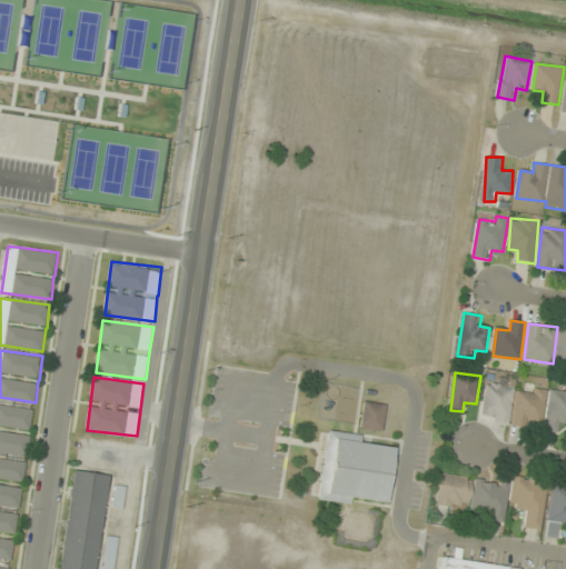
[(483,418),(510,422),(515,387),(487,382),(483,418)]
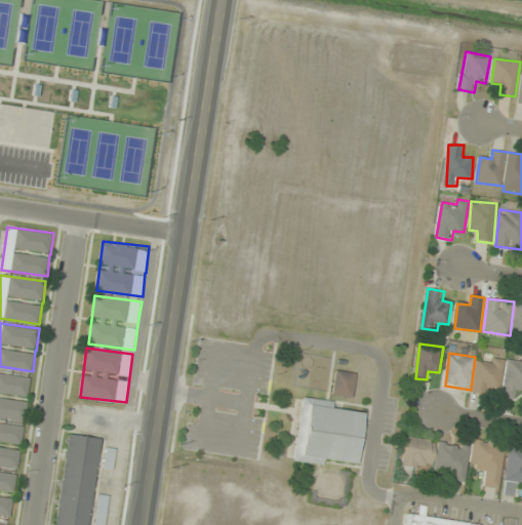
[(504,359),(478,357),(475,392),(500,395),(504,359)]
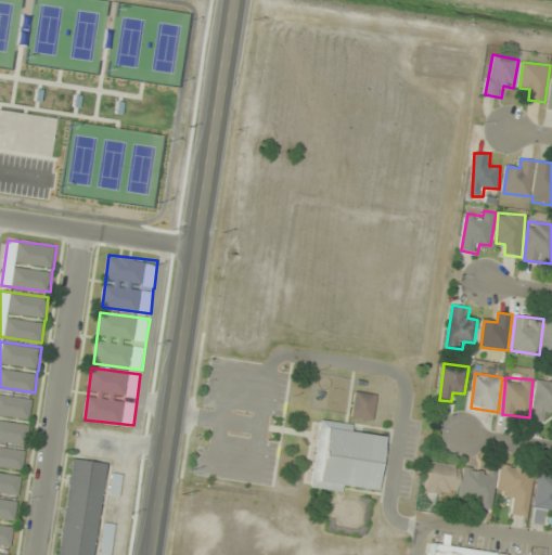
[(533,420),(549,422),(550,412),(551,412),(551,382),(538,381),(533,420)]
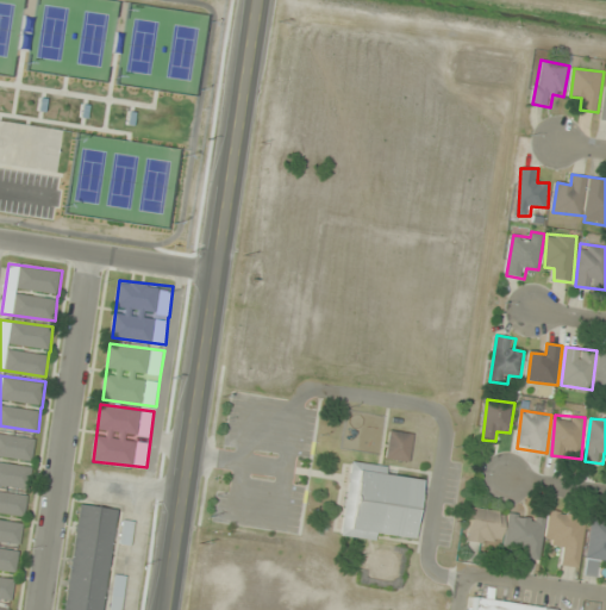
[(388,459),(412,461),(414,433),(391,430),(388,459)]
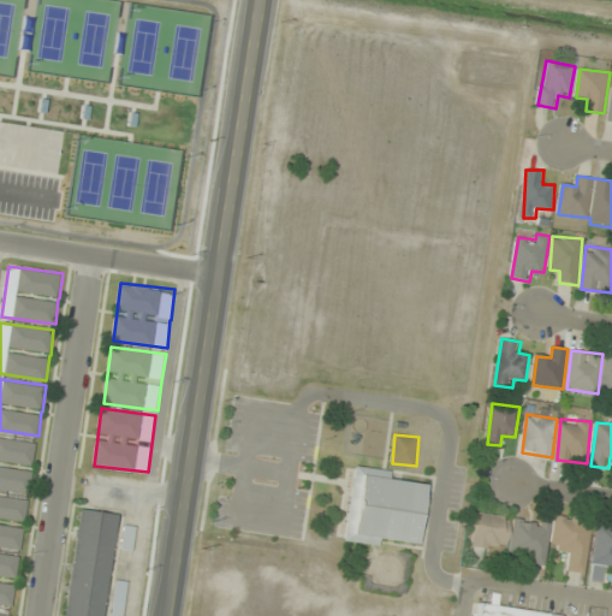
[(35,468),(34,468),(37,443),(0,437),(0,489),(31,493),(35,468)]
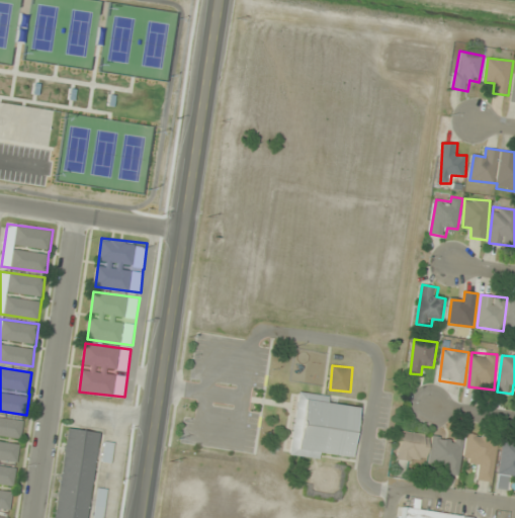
[(291,452),(354,459),(360,408),(330,404),(331,395),(299,392),(291,452)]
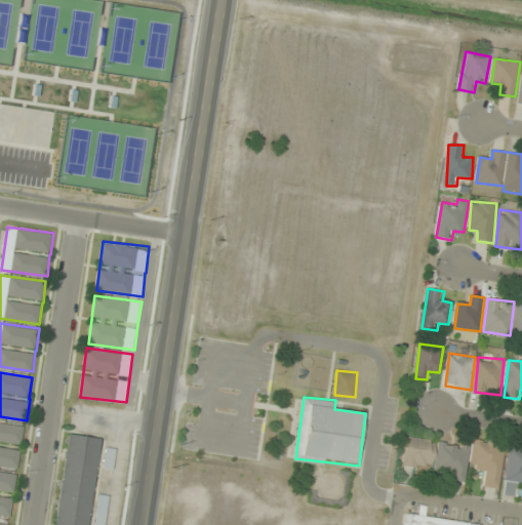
[(25,425),(0,420),(0,465),(18,468),(25,425)]
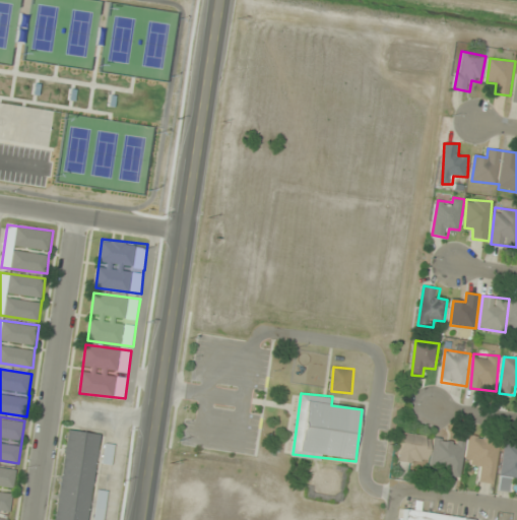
[(56,519),(89,519),(102,433),(68,429),(56,519)]
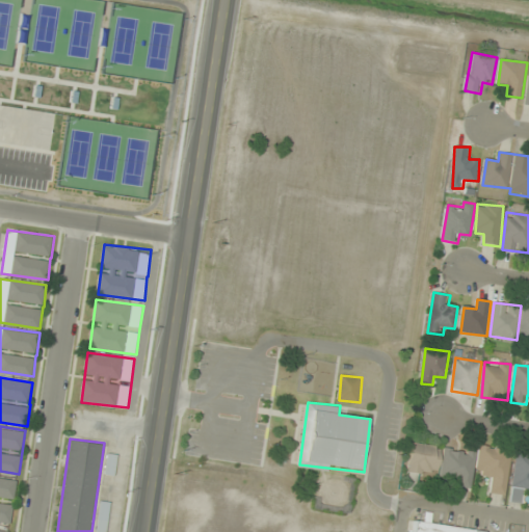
[(441,445),(412,444),(411,473),(441,474),(441,445)]
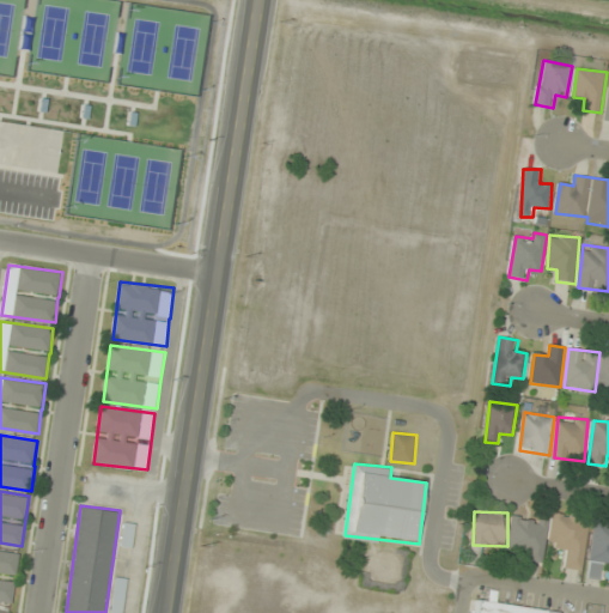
[(591,517),(554,513),(550,544),(567,546),(564,568),(584,570),(591,517)]
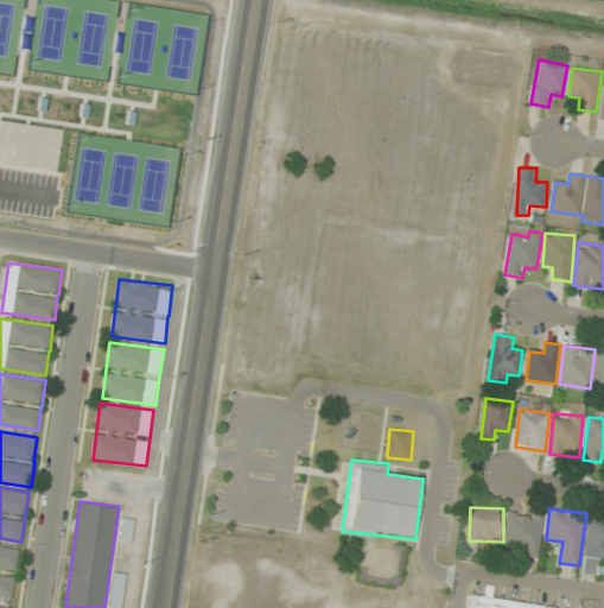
[(540,553),(546,517),(510,511),(504,549),(540,553)]
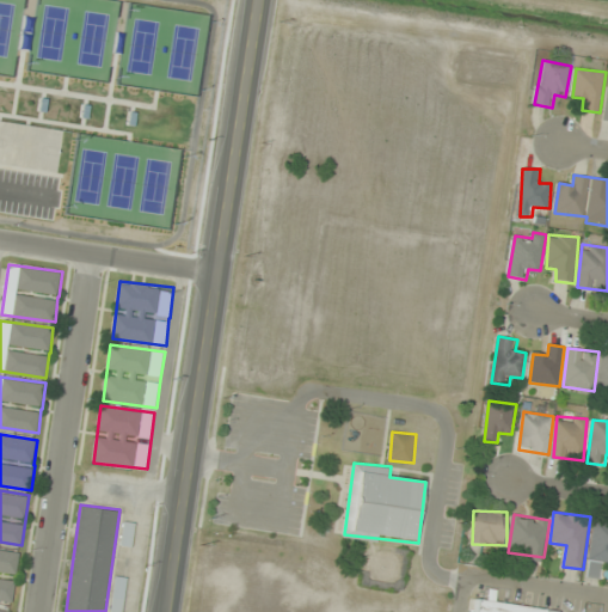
[(591,560),(607,561),(607,521),(595,520),(591,560)]
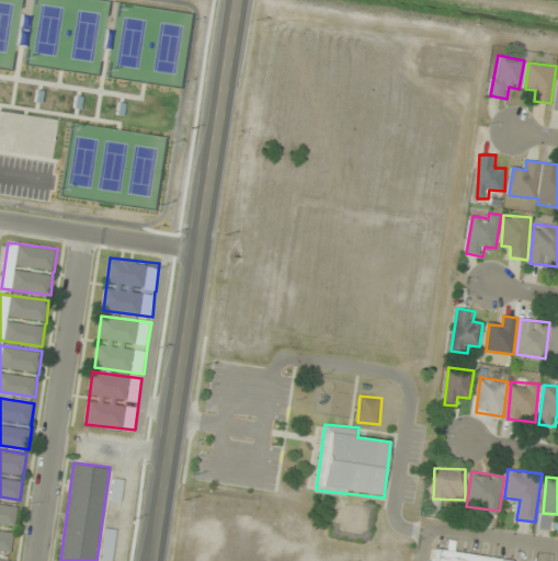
[(125,480),(115,480),(114,501),(124,501),(125,480)]
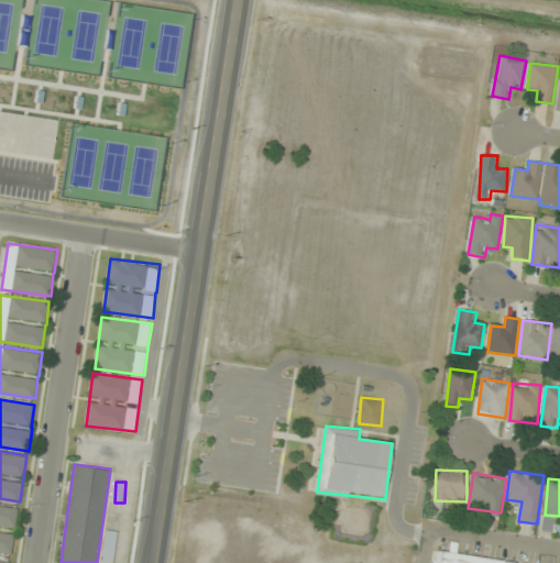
[(15,531),(17,531),(19,508),(0,505),(0,551),(13,553),(15,531)]
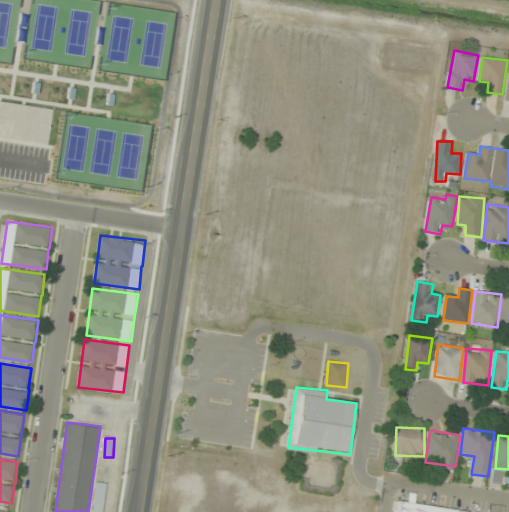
[(104,511),(108,483),(98,482),(94,511),(104,511)]
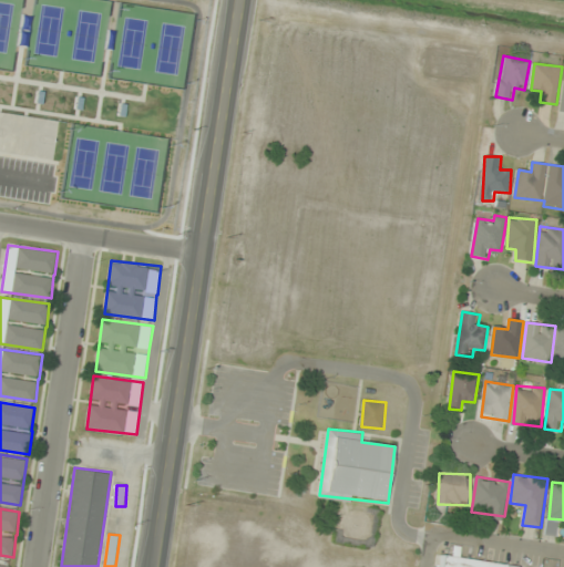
[(518,566),(519,565),(460,557),(461,547),(453,546),(452,555),(443,554),(441,566),(518,566)]
